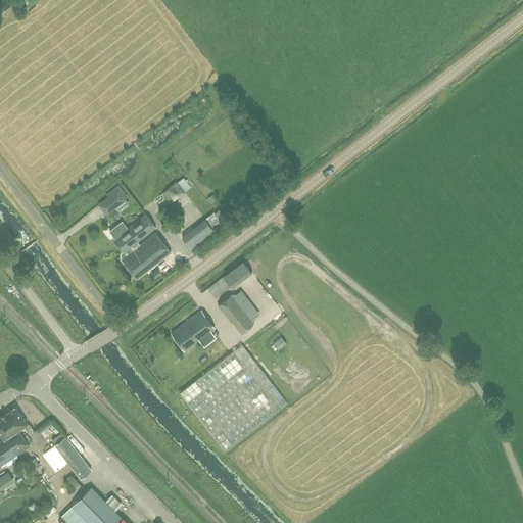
[(175,194),(195,180),(189,171),(169,185),(175,194)]
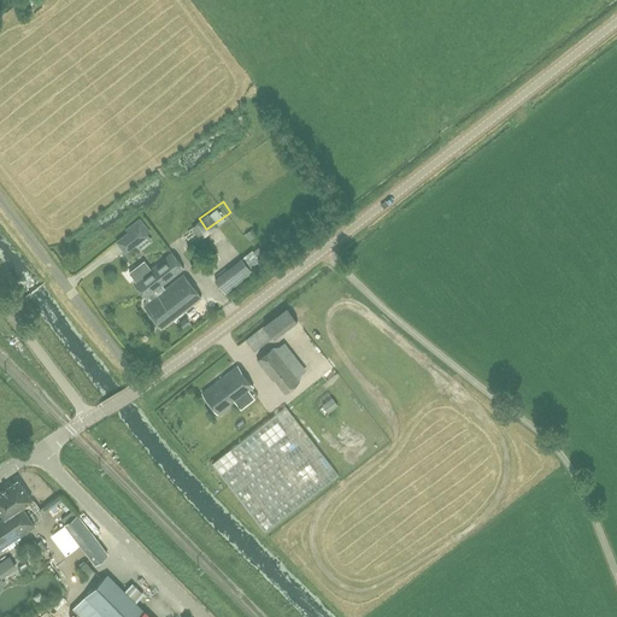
[(140,219),(125,230),(135,242),(150,231),(140,219)]
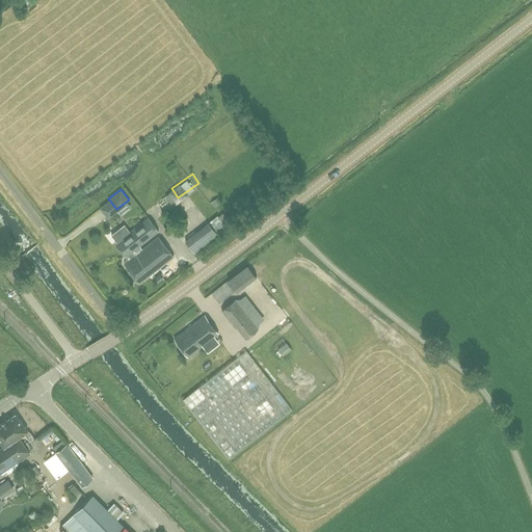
[(170,204),(177,197),(170,190),(164,196),(170,204)]
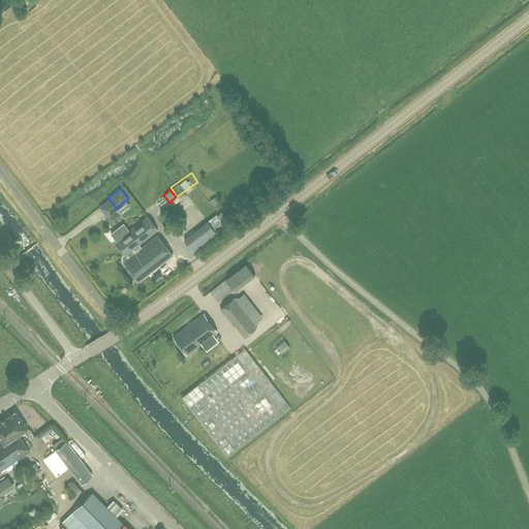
[(217,214),(207,222),(214,230),(224,222),(223,221),(226,218),(221,211),(218,214),(217,214)]
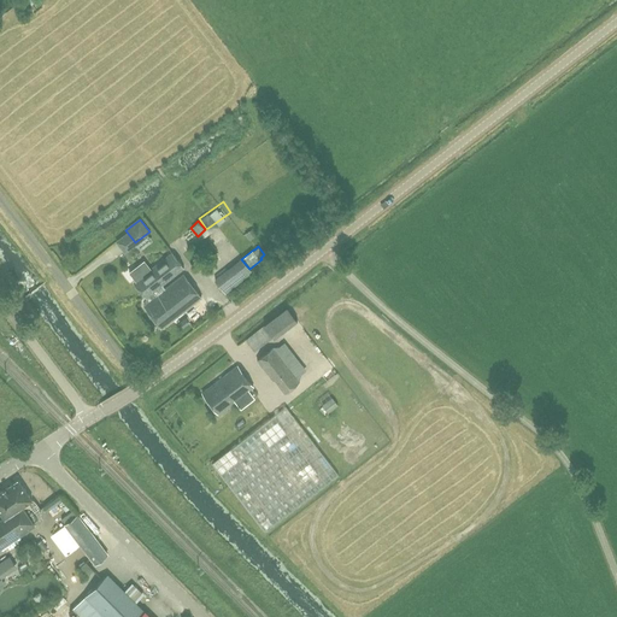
[(162,329),(201,298),(183,275),(159,293),(157,289),(183,268),(171,253),(151,269),(142,260),(128,271),(135,281),(134,283),(146,299),(150,295),(153,299),(144,306),(162,329)]
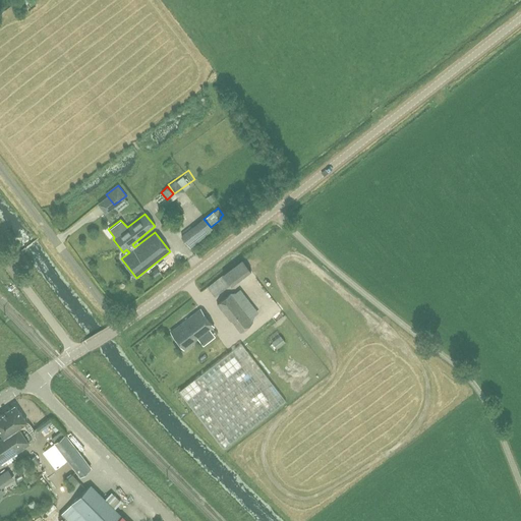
[(181,236),(190,247),(213,230),(211,227),(204,219),(181,236)]
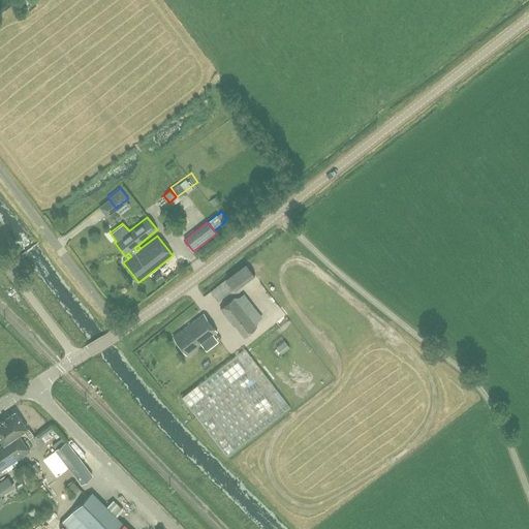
[(261,266),(269,259),(263,253),(255,259),(261,266)]
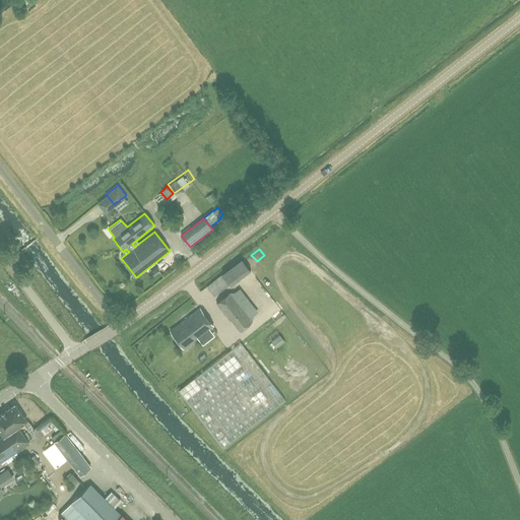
[(248,252),(208,277),(216,288),(231,279),(234,282),(258,267),(248,252)]
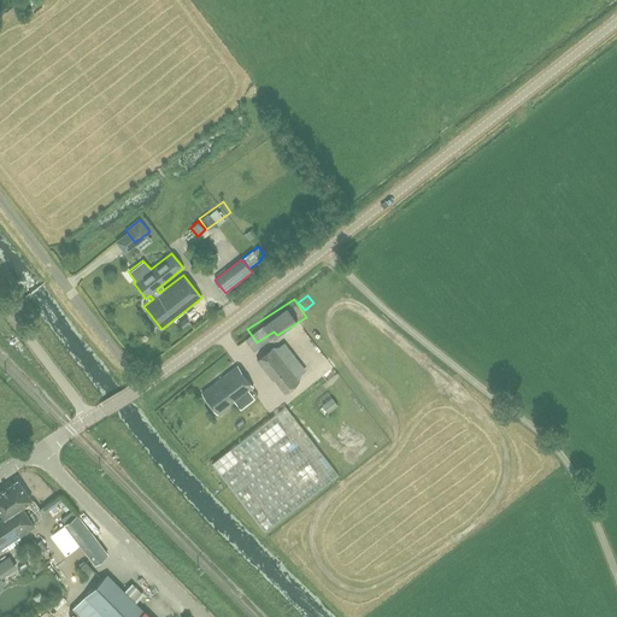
[(328,333),(318,341),(322,346),(331,338),(328,333)]
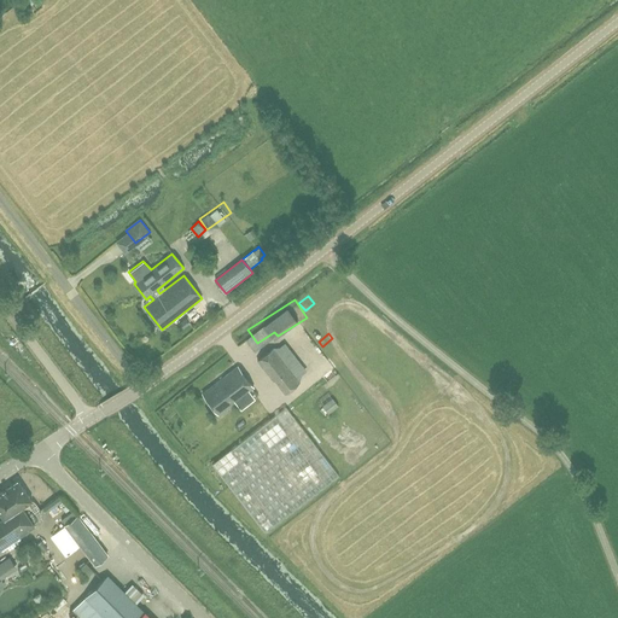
[(273,349),(257,361),(274,382),(275,382),(285,394),(299,383),(273,349)]
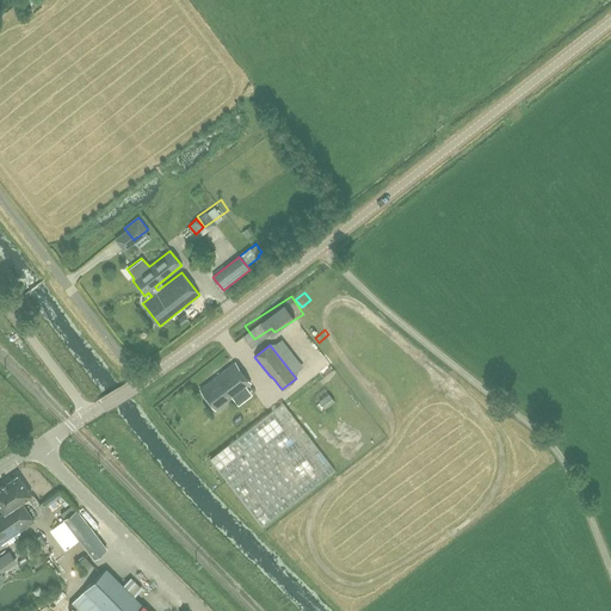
[(304,372),(314,366),(310,360),(301,368),(304,372)]
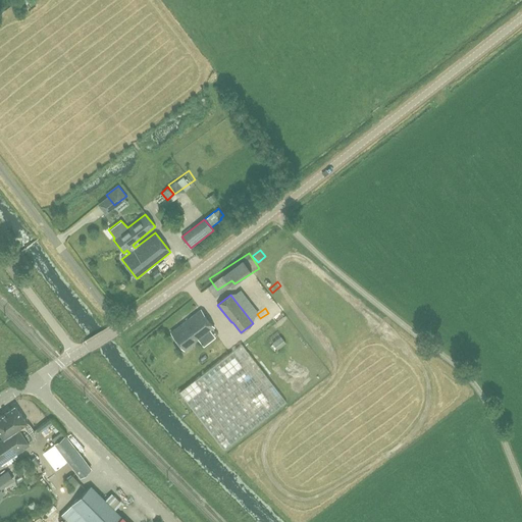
[(201,310),(171,332),(185,351),(214,327),(201,310)]
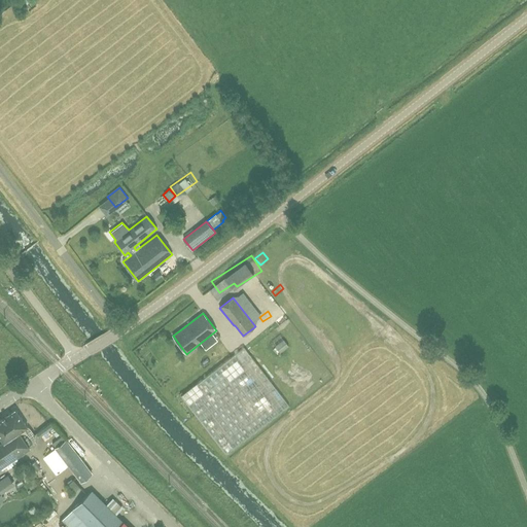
[(244,347),(181,396),(226,455),(289,406),(244,347)]
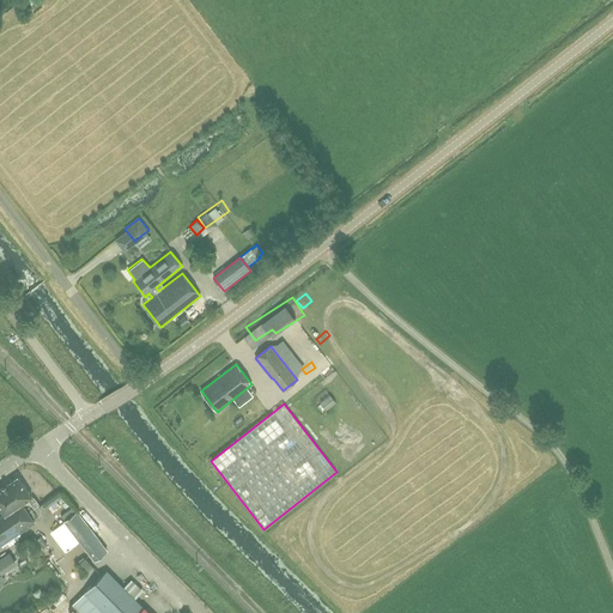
[(32,497),(18,477),(0,489),(0,509),(4,515),(0,517),(0,546),(35,523),(22,504),(32,497)]
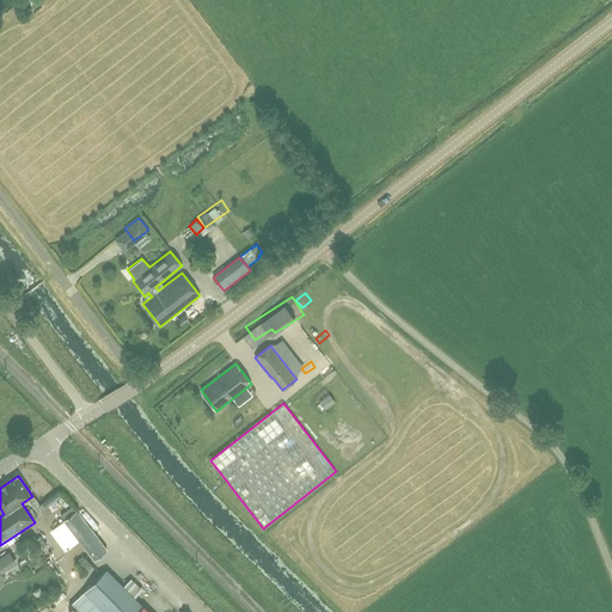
[(41,499),(36,502),(42,513),(47,510),(41,499)]
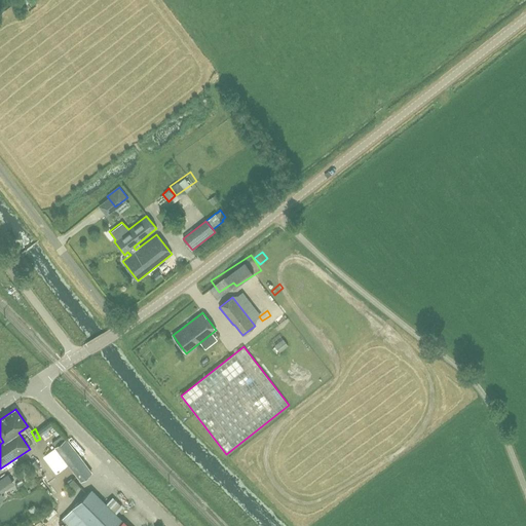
[(65,440),(55,447),(46,454),(51,462),(49,463),(57,472),(68,463),(81,482),(91,474),(65,440)]
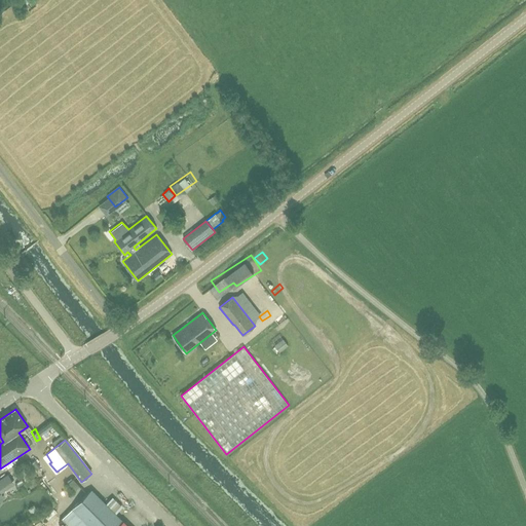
[(44,478),(49,474),(43,467),(39,473),(44,478)]
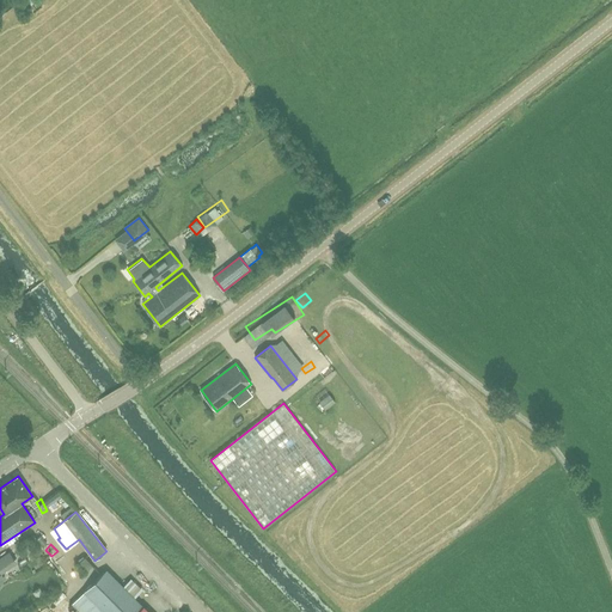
[(92,565),(85,558),(79,563),(86,571),(92,565)]
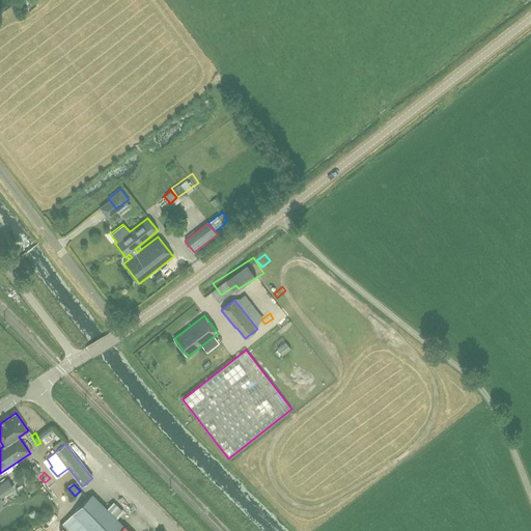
[(123,530),(116,524),(89,497),(73,513),(73,514),(63,524),(70,530),(123,530)]
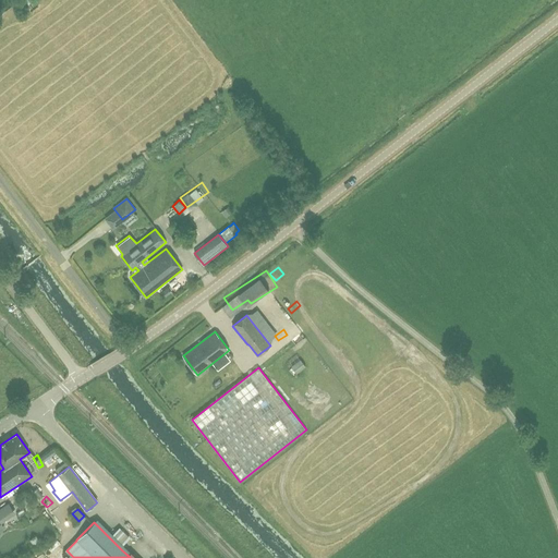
[(165,553),(168,549),(156,538),(153,542),(165,553)]
